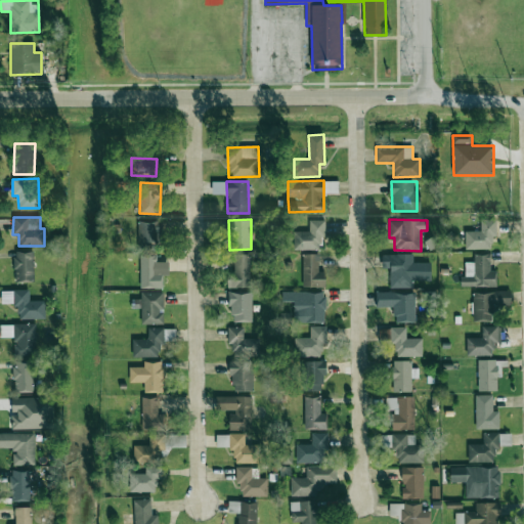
[(491,249),(491,236),(496,236),(496,219),(480,220),(480,231),(465,231),(465,250),(491,249)]
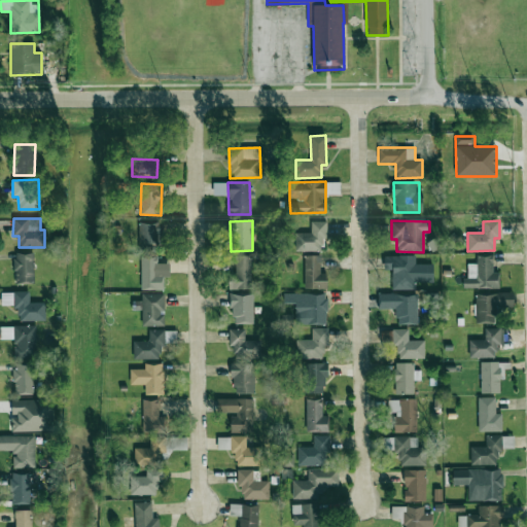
[(294,233),(295,251),(322,250),(322,239),(327,238),(326,221),(311,221),(311,233),(294,233)]
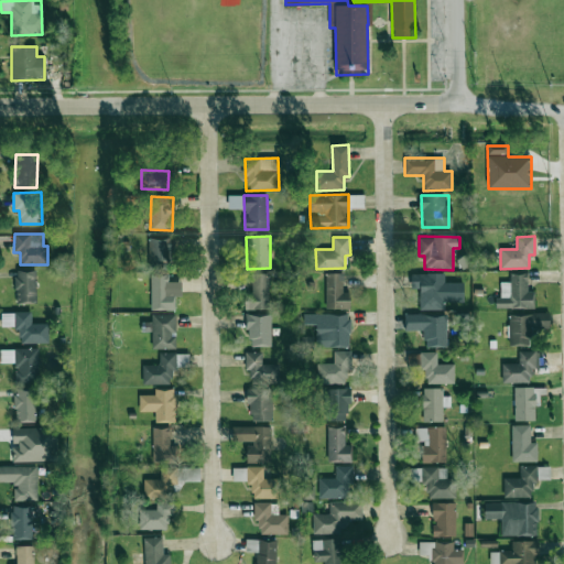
[(149,263),(173,262),(172,239),(148,239),(149,263)]
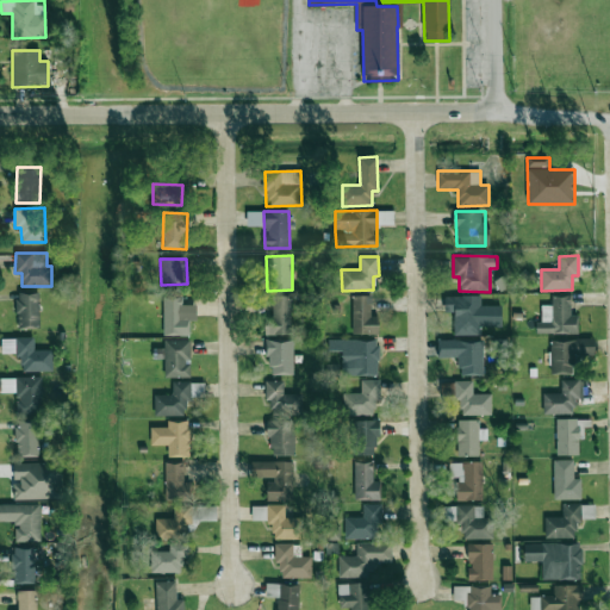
[(39,327),(38,293),(17,293),(17,328),(39,327)]
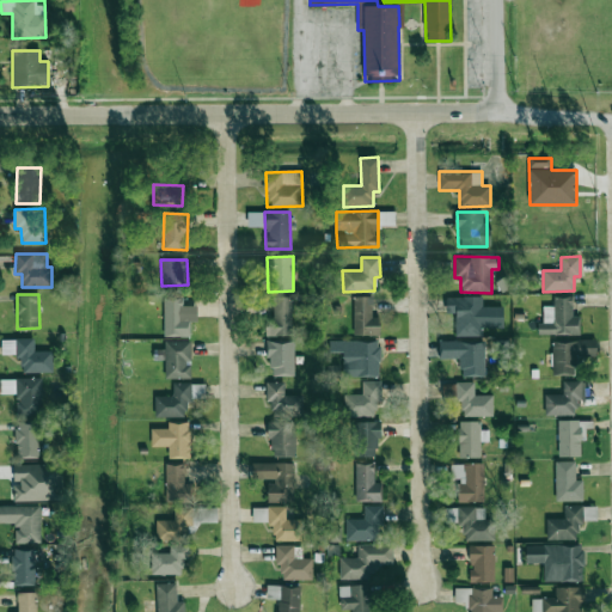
[(271,335),(292,336),(293,298),(273,297),(271,335)]
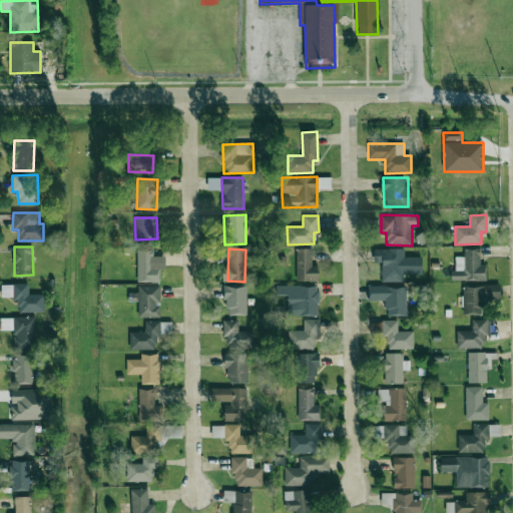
[(296,281),(318,282),(319,267),(312,266),(312,248),(297,248),(296,281)]
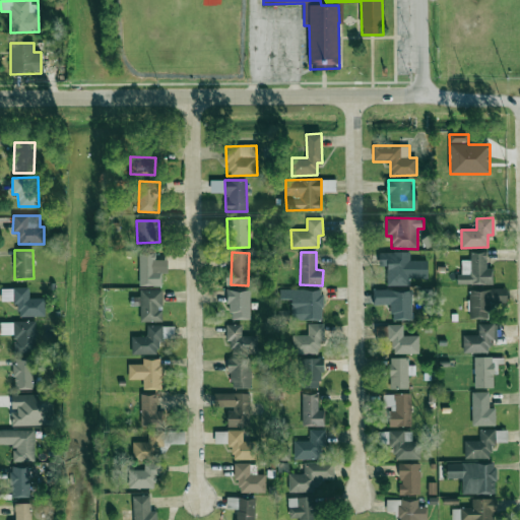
[(427,260),(409,261),(409,252),(379,253),(379,266),(386,266),(387,286),(410,285),(409,278),(428,278),(427,260)]
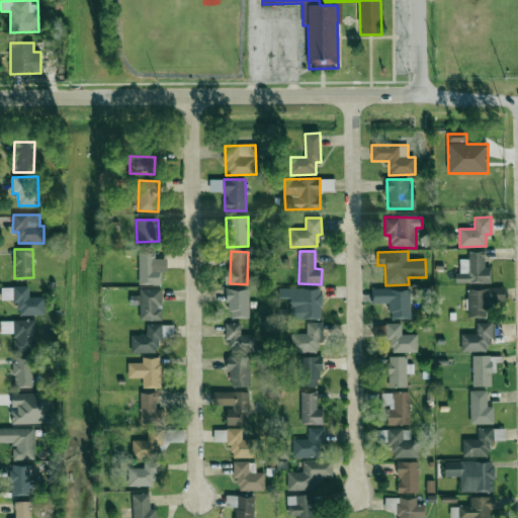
[(491,282),(491,267),(485,267),(484,251),(468,251),(468,259),(459,260),(459,274),(455,274),(455,283),(491,282)]
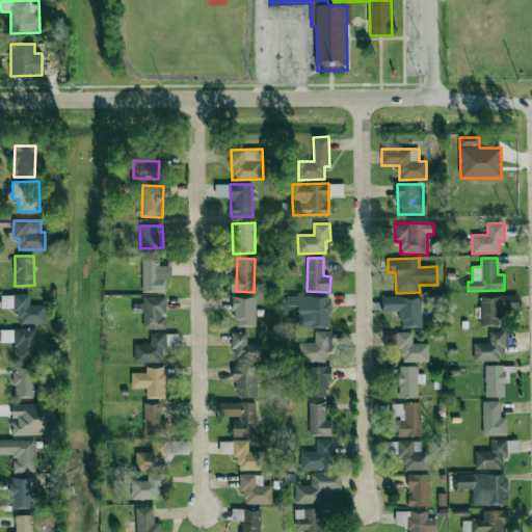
[(141,292),(164,292),(164,278),(170,280),(170,266),(158,266),(158,259),(142,259),(141,292)]
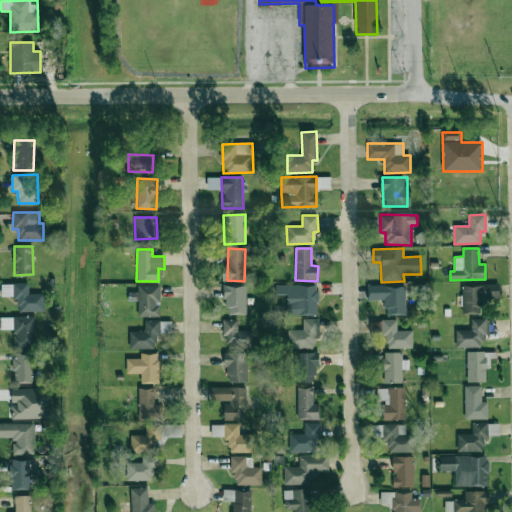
[(44,311),(43,293),(28,294),(28,283),(1,284),(1,296),(17,296),(17,312),(44,311)]
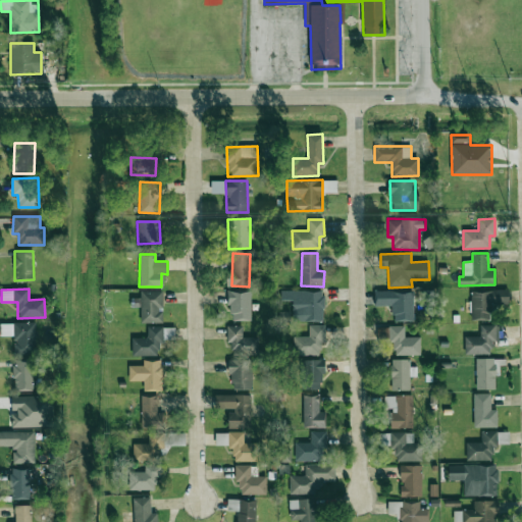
[(162,291),(140,291),(141,323),(163,322),(162,291)]
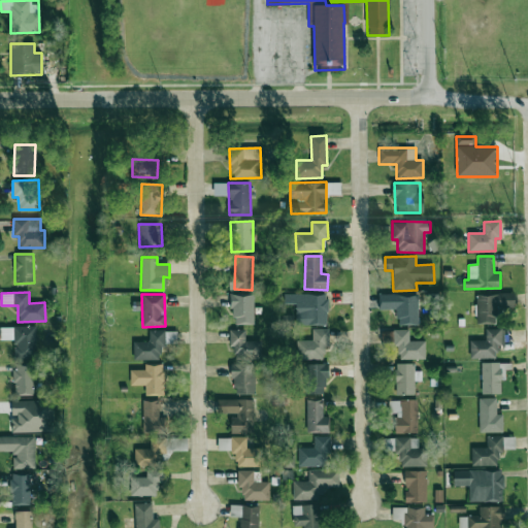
[(296,325),(328,325),(327,294),(284,295),(284,303),(296,303),(296,325)]
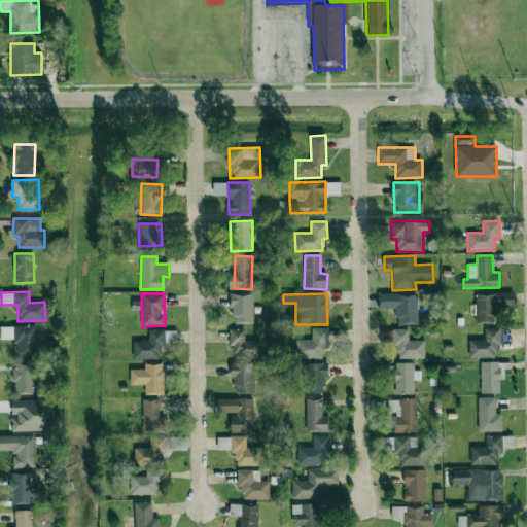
[(475,322),(495,323),(495,307),(513,307),(513,293),(476,293),(475,322)]
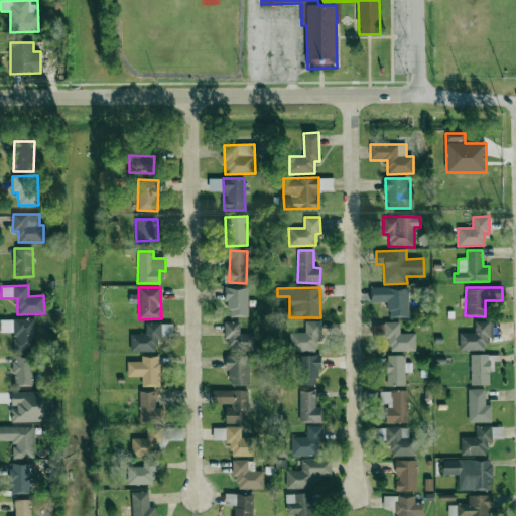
[(248,316),(248,288),(227,288),(227,316),(248,316)]
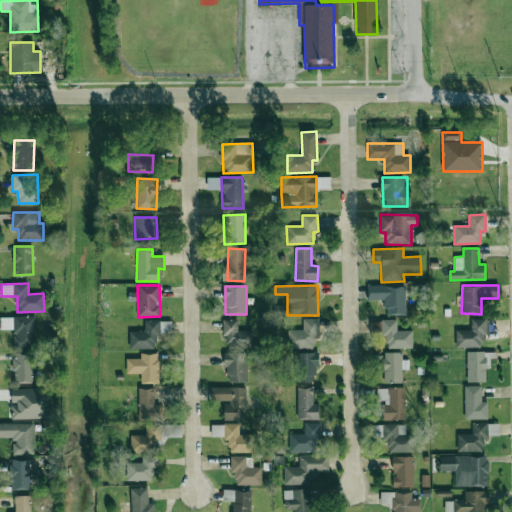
[(385,300),(385,315),(405,315),(405,286),(368,287),(368,300),(385,300)]
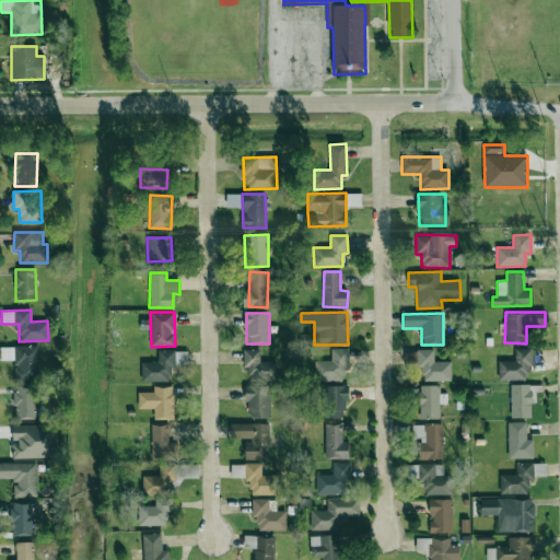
[(498,361),(499,381),(526,380),(525,372),(535,372),(534,348),(515,349),(515,361),(498,361)]
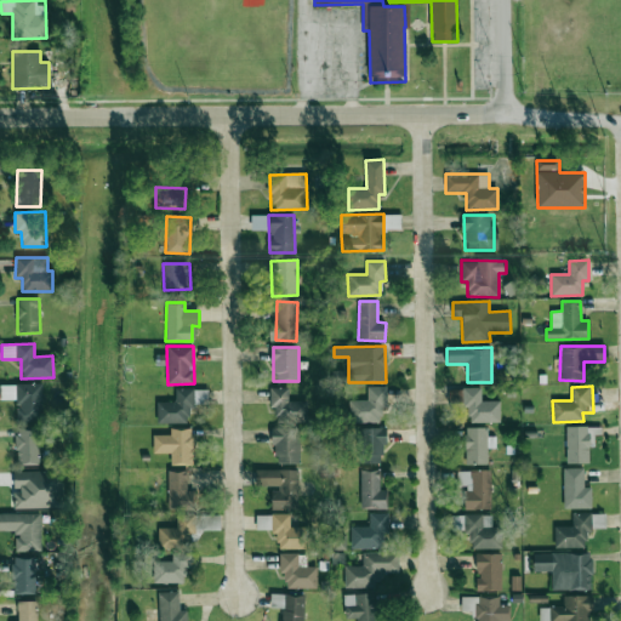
[(43,387),(1,387),(1,399),(17,399),(17,422),(43,422),(43,387)]
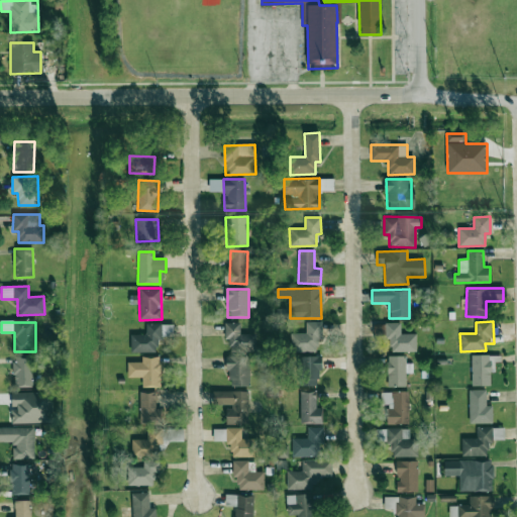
[(240,323),(225,322),(224,340),(230,340),(230,351),(254,351),(254,334),(239,334),(240,323)]
